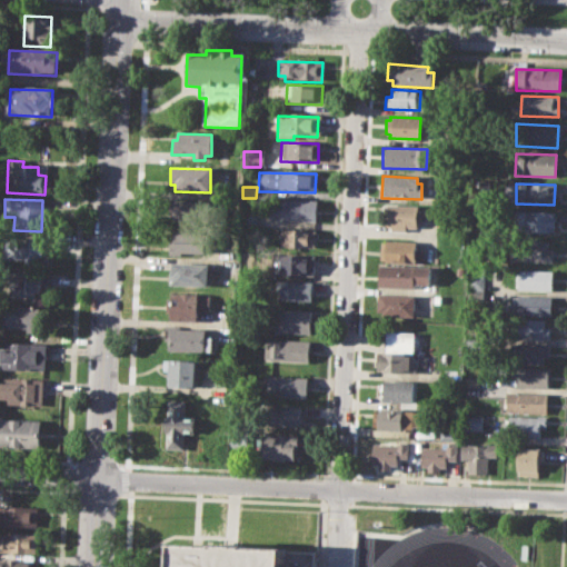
[(171,201),(212,201),(212,222),(171,222),(171,201)]
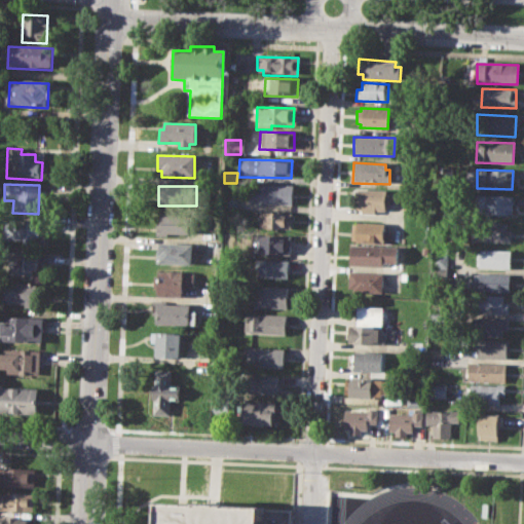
[(247,186),(292,187),(291,206),(247,204),(247,186)]
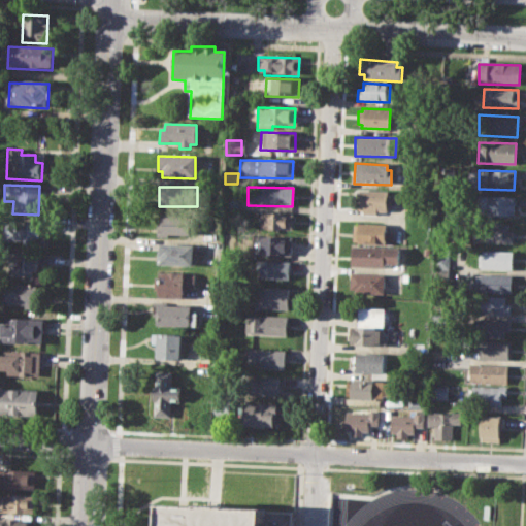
[(357,190),(388,191),(387,212),(375,211),(375,217),(362,216),(362,210),(356,210),(357,190)]
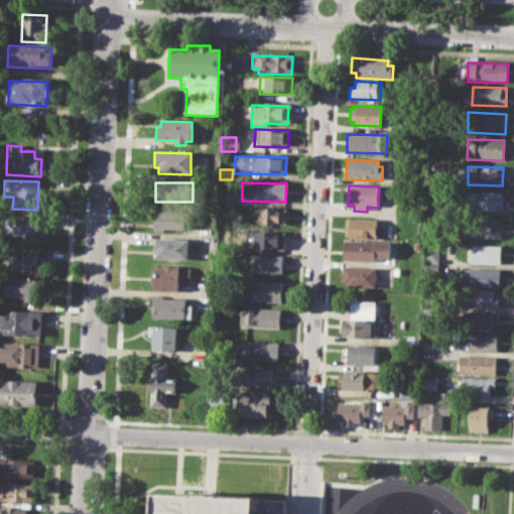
[(467,193),(501,194),(501,212),(467,211),(467,193)]
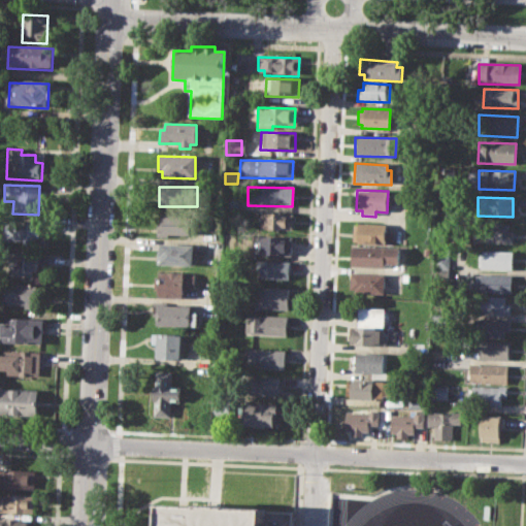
[(225,200),(239,200),(239,210),(225,210),(225,200)]
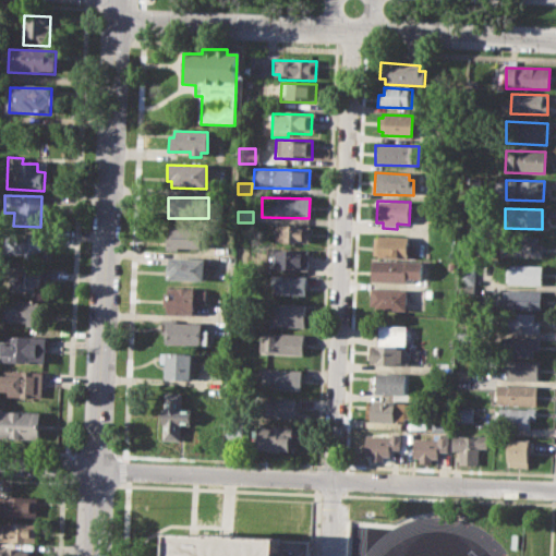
[(275,226),(307,227),(307,244),(274,243),(275,226)]
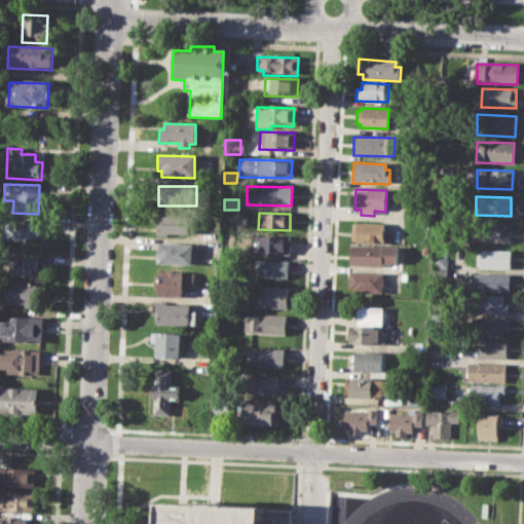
[(160,214),(190,215),(190,235),(167,234),(167,239),(154,239),(154,225),(160,225),(160,214)]
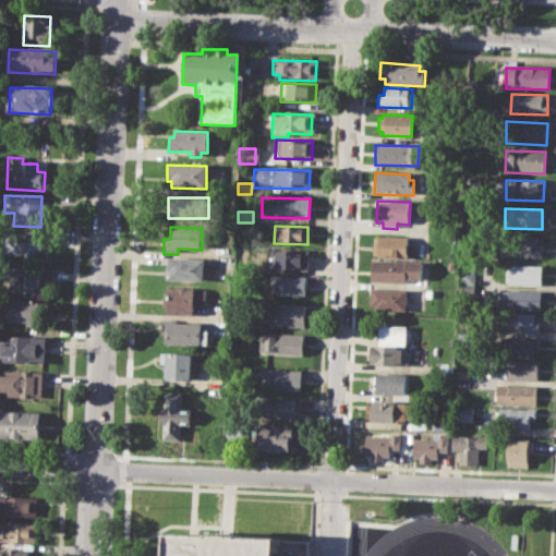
[(8,234),(46,237),(44,261),(7,258),(8,234)]
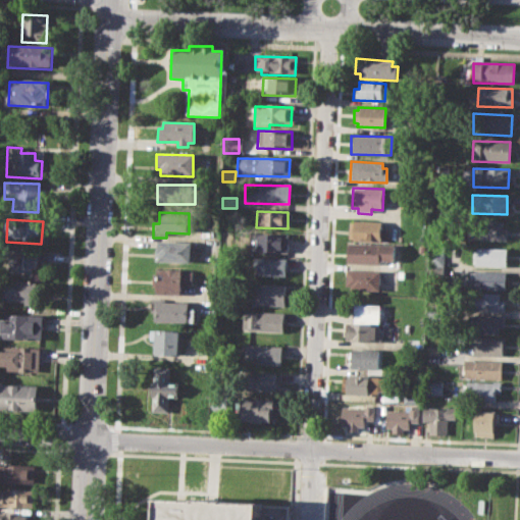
[(467,219),(502,221),(502,230),(507,230),(507,242),(466,240),(467,219)]
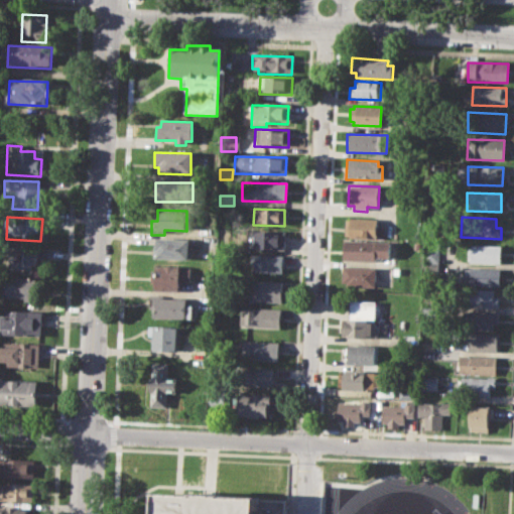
[(345,219),(375,220),(375,240),(345,239),(345,219)]
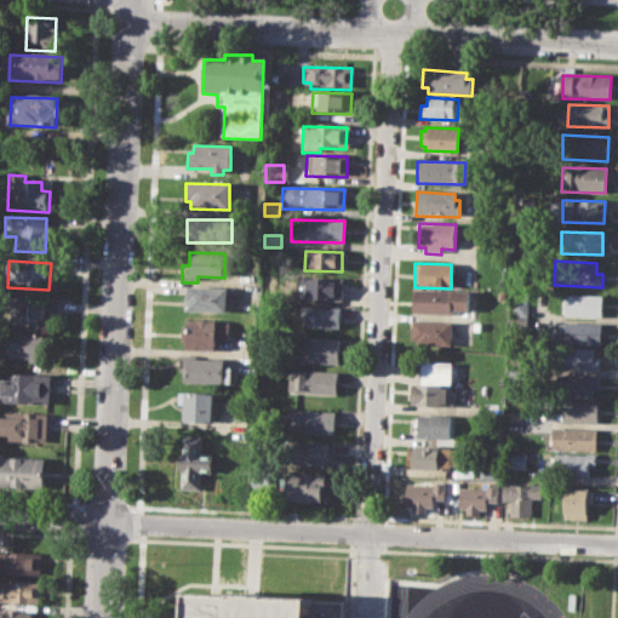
[(301,279),(341,281),(339,302),(299,299),(301,279)]
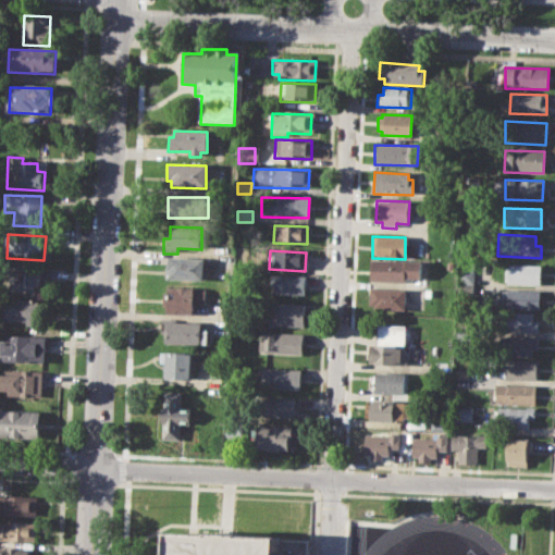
[(169,259),(202,259),(202,280),(169,280),(169,259)]
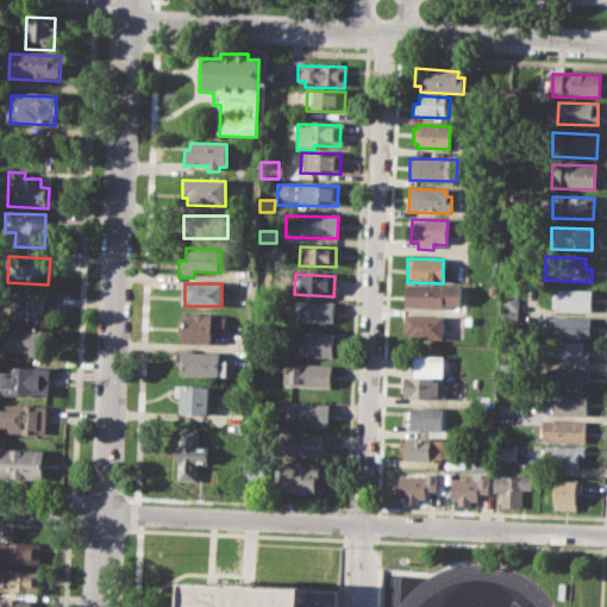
[(405,285),(460,287),(458,305),(442,304),(442,310),(404,308),(405,285)]
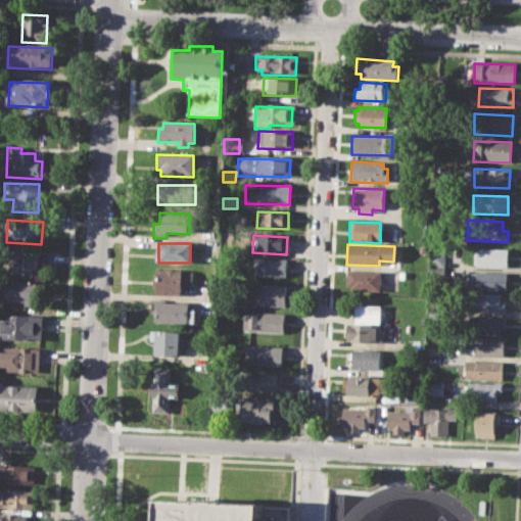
[(6,247),(38,249),(37,271),(33,271),(32,279),(8,277),(8,265),(5,265),(6,247)]
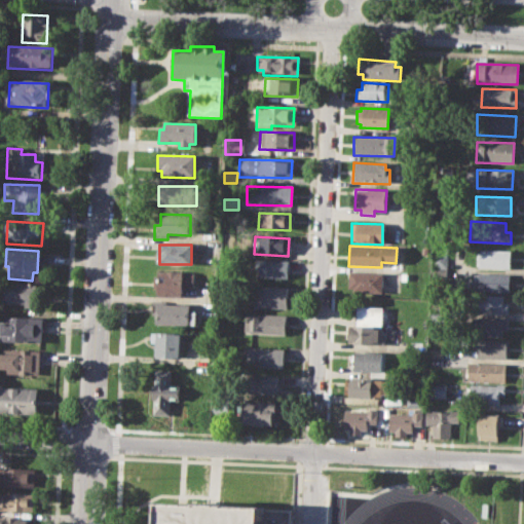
[(434,268),(445,268),(446,252),(435,251),(434,268)]
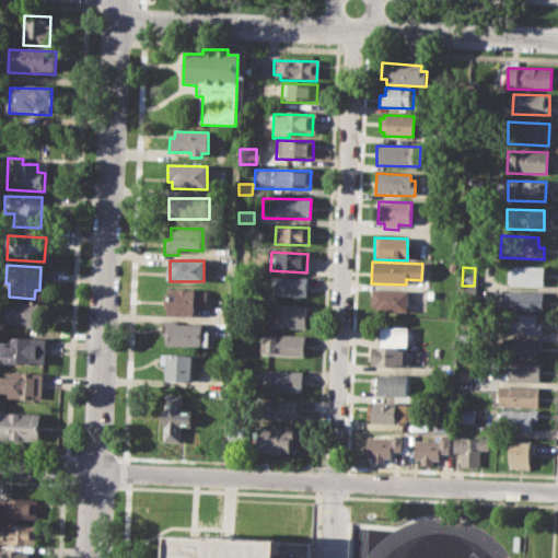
[(506,267),(543,268),(542,287),(506,286),(506,267)]
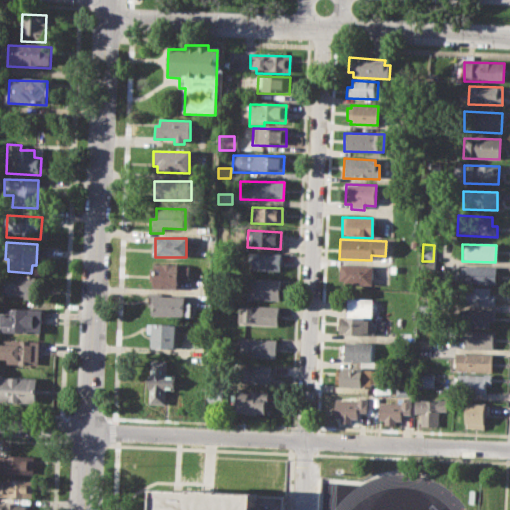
[(248,253),(278,255),(277,271),(247,270),(248,253)]
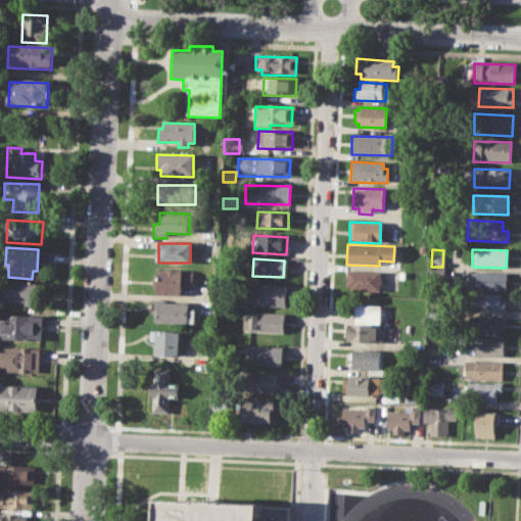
[(157,271),(192,272),(191,288),(182,288),(182,297),(156,296),(157,271)]
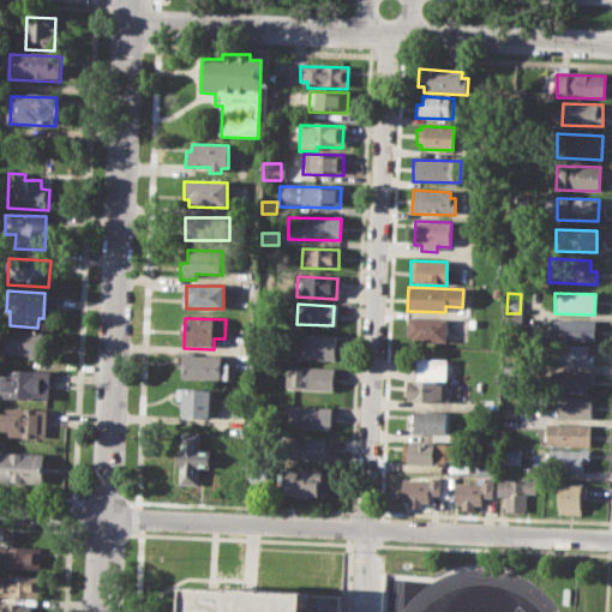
[(408,319),(447,322),(445,343),(407,341),(408,319)]
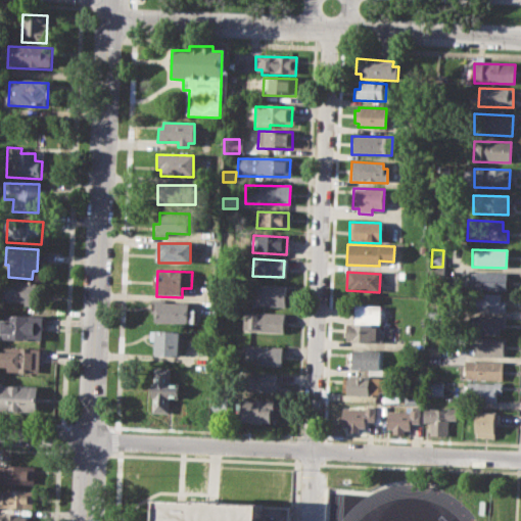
[(470,273),(506,274),(506,291),(470,290),(470,273)]
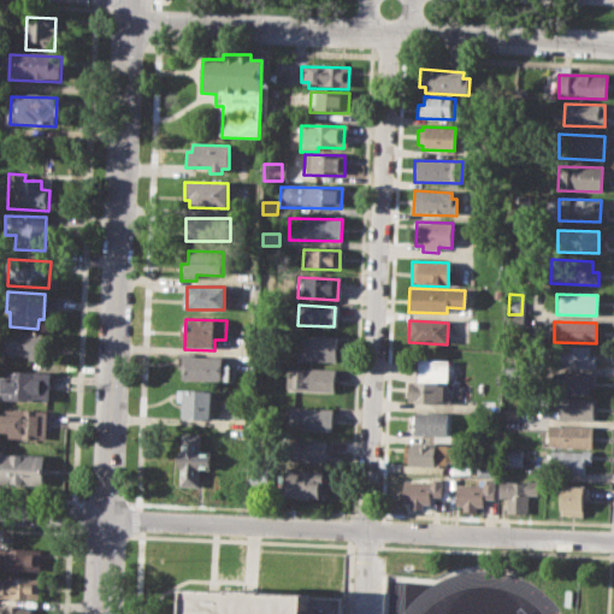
[(5,332),(47,334),(46,362),(28,362),(29,358),(4,356),(5,332)]
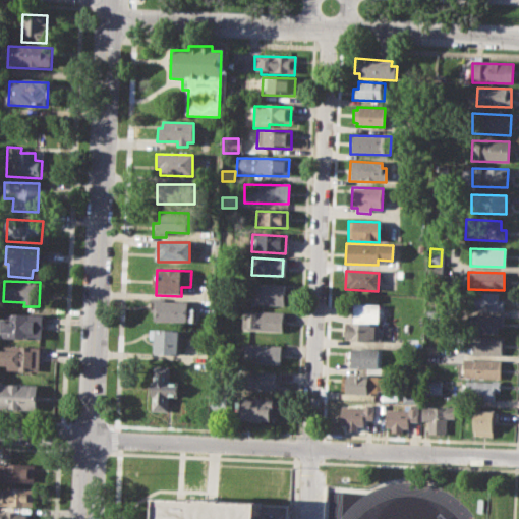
[(249,283),(283,285),(283,305),(248,304),(249,283)]
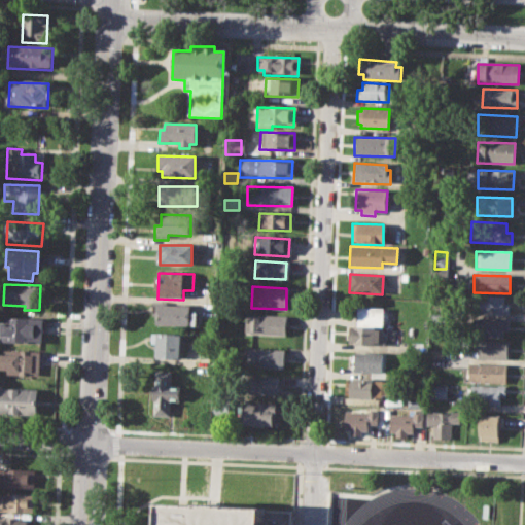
[(475,296),(503,298),(503,304),(511,305),(510,316),(474,315),(475,296)]
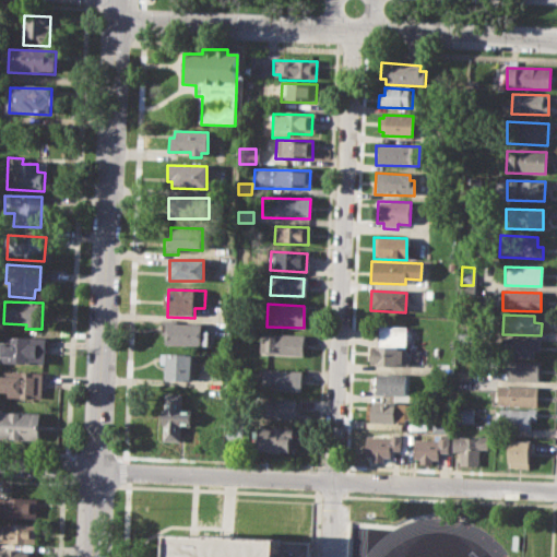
[(166,324),(202,326),(202,332),(209,332),(209,347),(166,345),(166,324)]
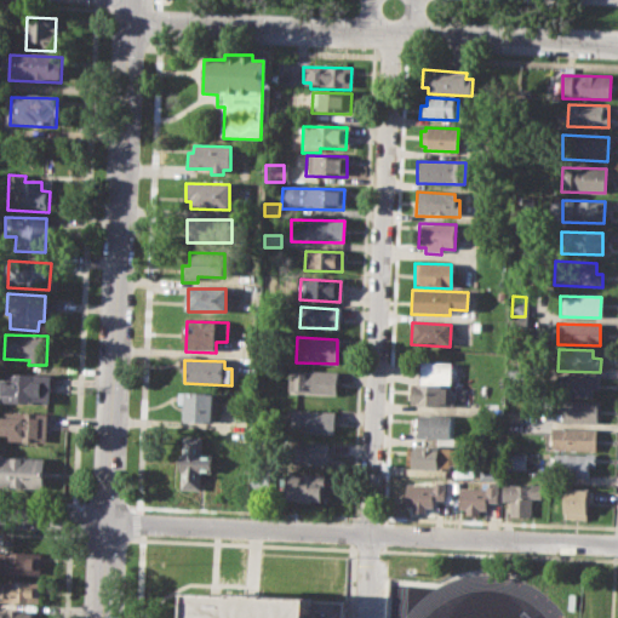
[(419,364),(451,365),(450,392),(453,393),(453,408),(408,406),(410,392),(418,393),(419,364)]
